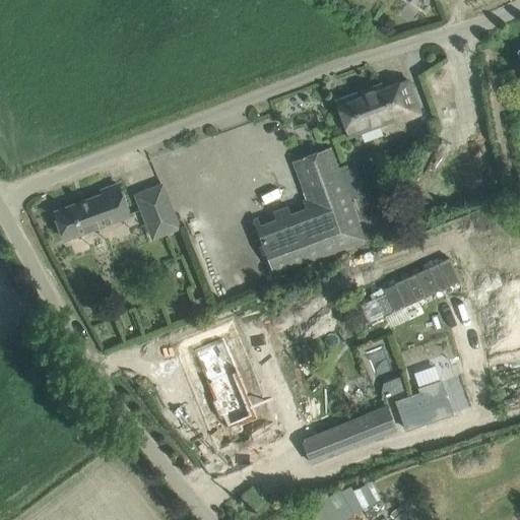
[(419,114),(407,79),(384,88),(382,84),(335,102),(348,136),(401,116),(402,120),(419,114)]
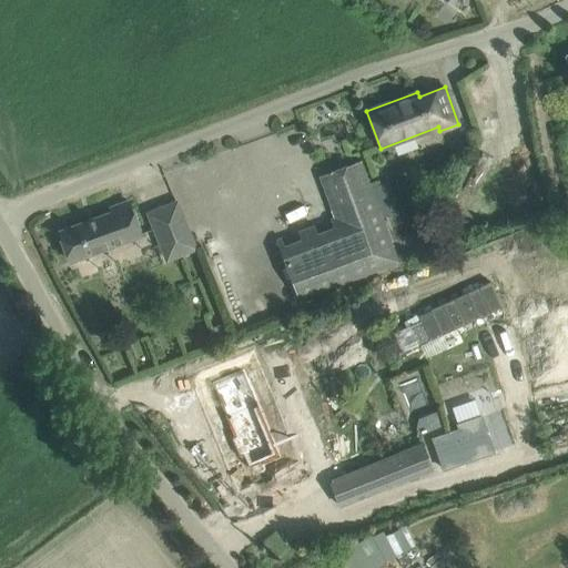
[(298,301),(357,279),(399,263),(361,161),(320,176),(335,219),(331,220),(334,229),(317,234),(315,226),(298,232),(301,241),(285,246),(282,239),(276,241),(298,301)]
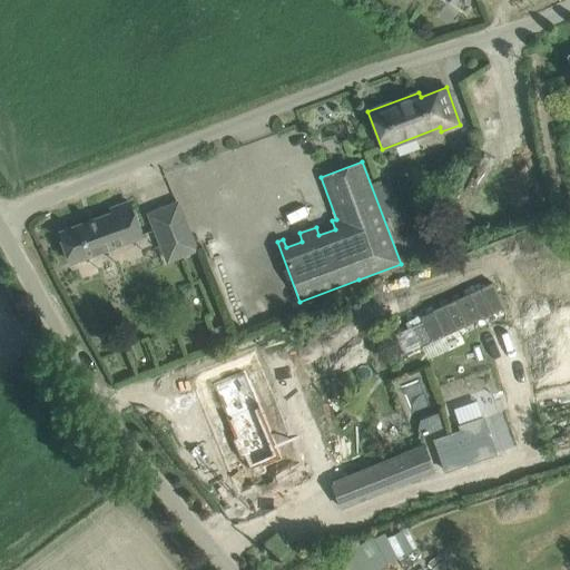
[(60,233),(70,263),(141,236),(129,203),(110,209),(112,214),(60,233)]
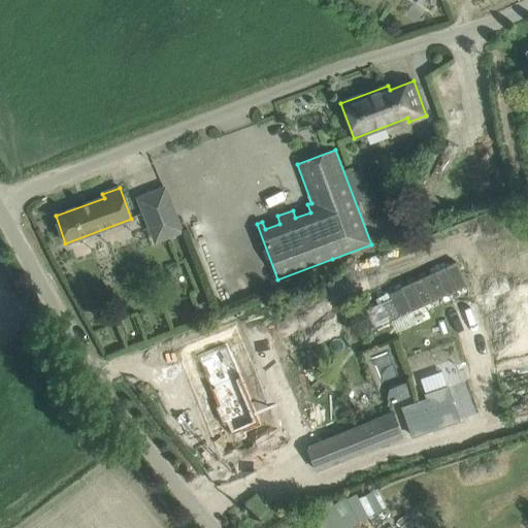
[(182,232),(170,203),(144,212),(156,242),(182,232)]
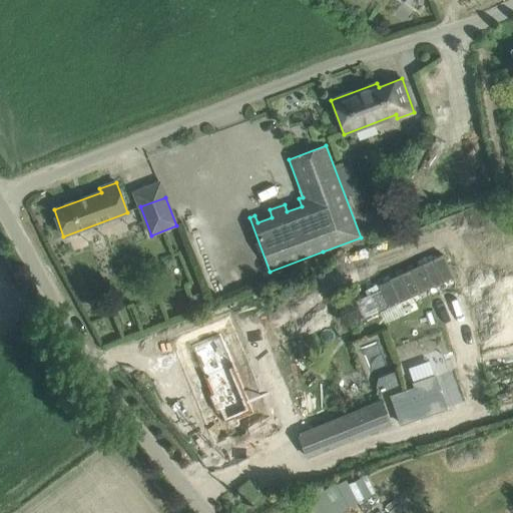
[(446,408),(435,376),(434,376),(429,361),(408,368),(413,383),(413,384),(414,387),(391,396),(401,424),(424,416),(446,408)]
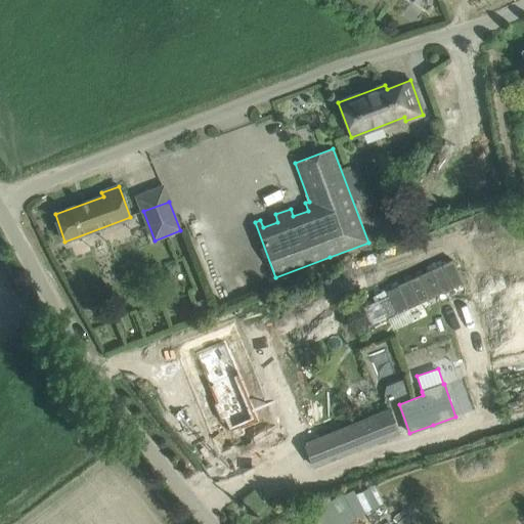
[(391,409),(304,444),(313,467),(400,432),(391,409)]
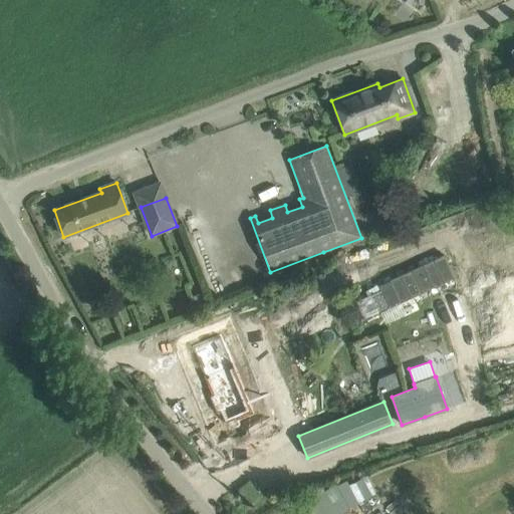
[(259,413),(233,424),(246,457),(272,446),(266,432),(286,424),(278,405),(259,413)]
